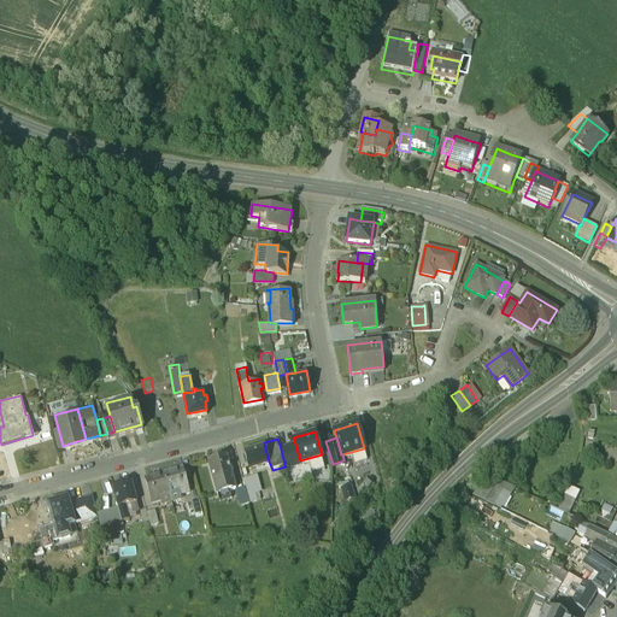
[(294,440),(280,445),(285,464),(300,460),(294,440)]
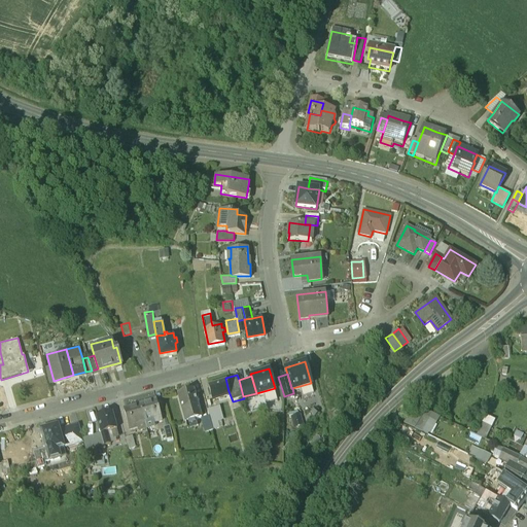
[(225,378),(208,383),(212,396),(229,391),(225,378)]
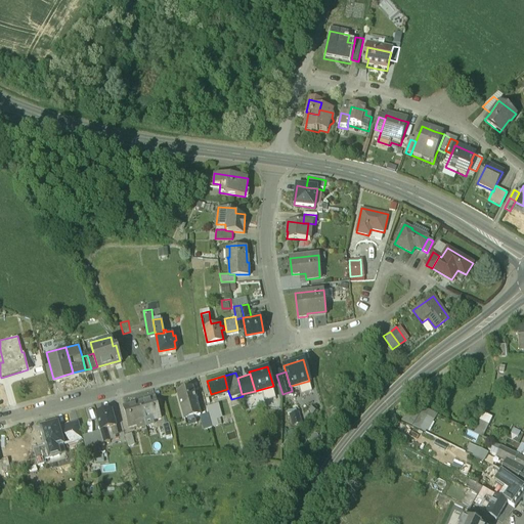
[(192,385),(176,389),(180,404),(190,401),(197,400),(192,385)]
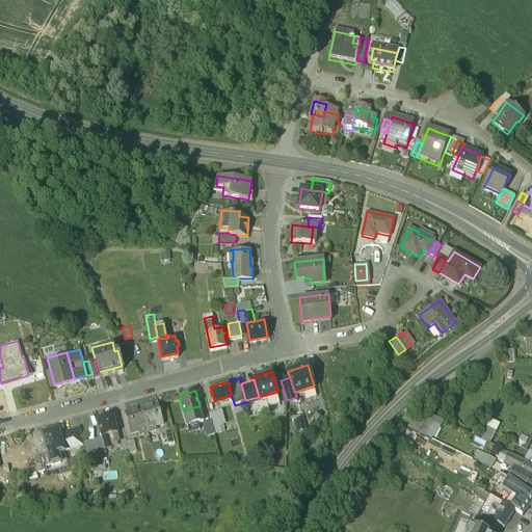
[(155,401),(140,405),(145,426),(155,424),(161,422),(155,401)]
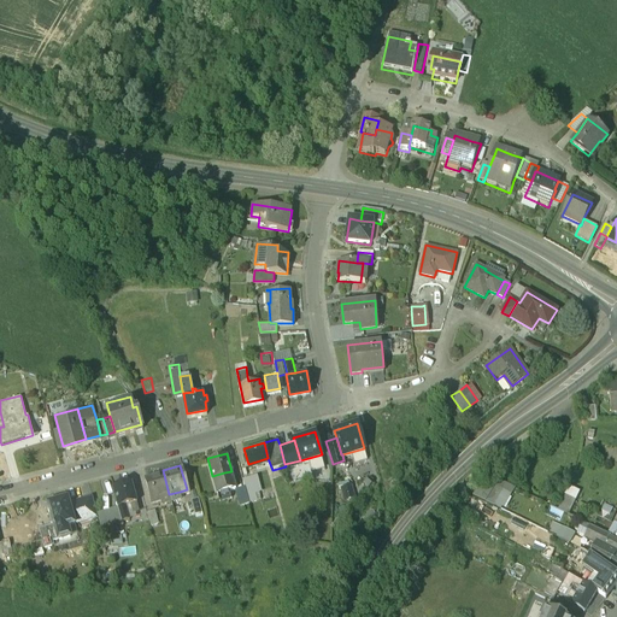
[(158,498),(169,494),(163,470),(144,476),(151,499),(158,498)]
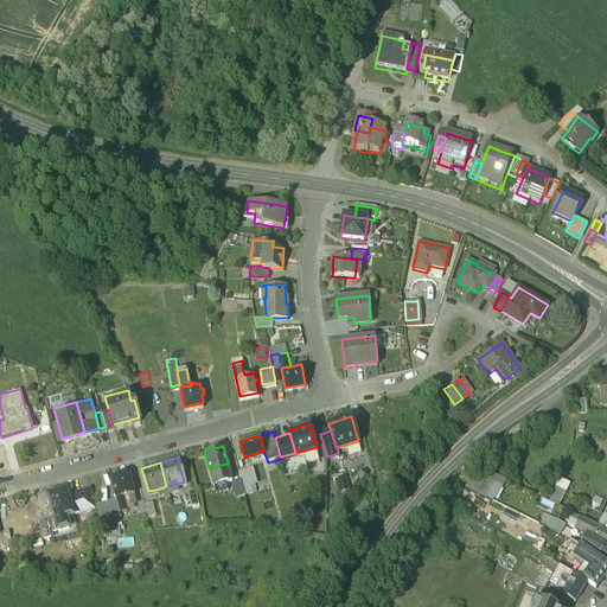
[(228,464),(221,465),(224,479),(231,477),(228,464)]
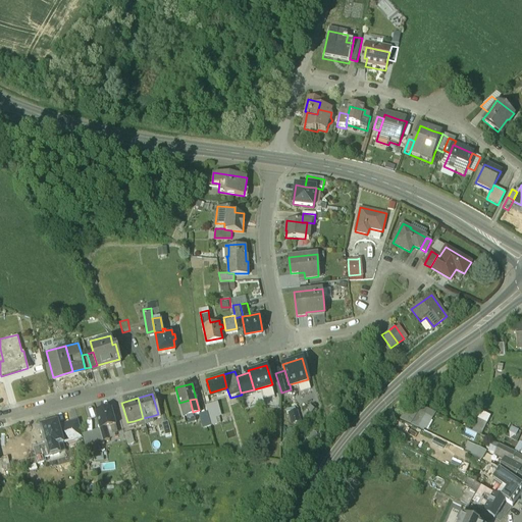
[(179,403),(184,414),(193,412),(190,400),(179,403)]
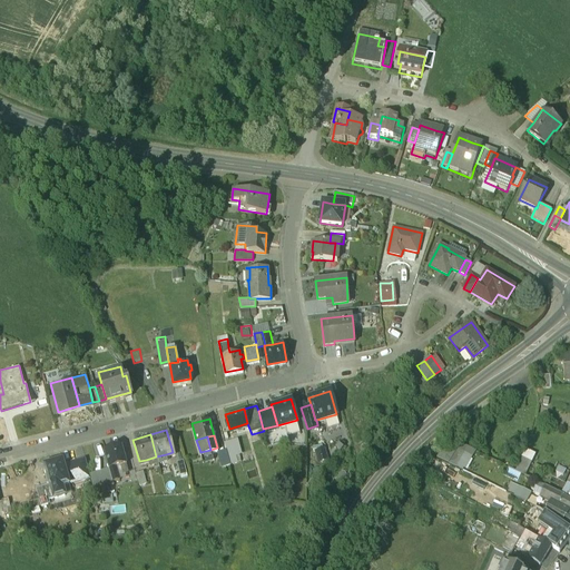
[(237,439),(224,442),(225,445),(227,453),(241,450),(237,439)]
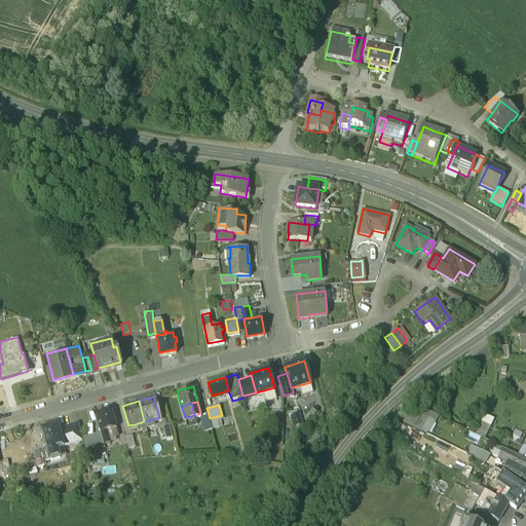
[(413,405),(406,421),(431,434),(439,418),(413,405)]
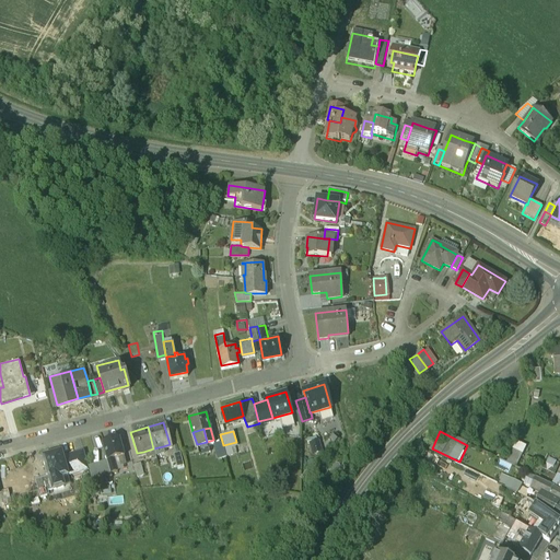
[(101,439),(106,457),(109,470),(116,468),(113,455),(123,453),(120,446),(124,445),(121,439),(119,440),(117,434),(101,439)]
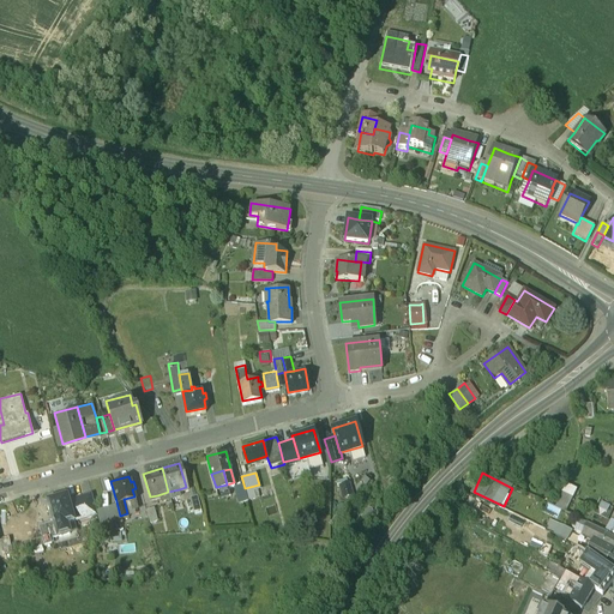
[(242,480),(234,482),(239,500),(247,498),(245,488),(242,480)]
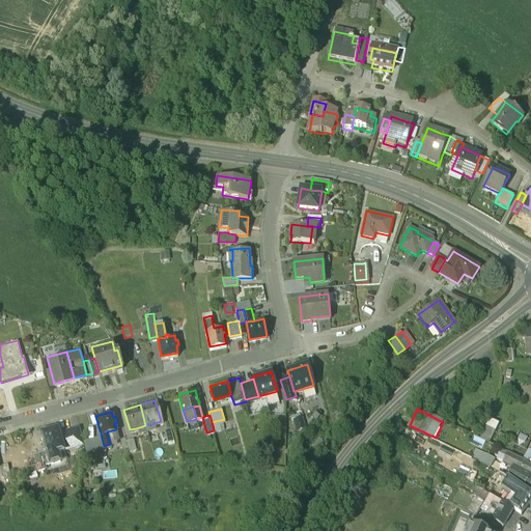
[(302,417),(294,419),(297,428),(304,426),(302,417)]
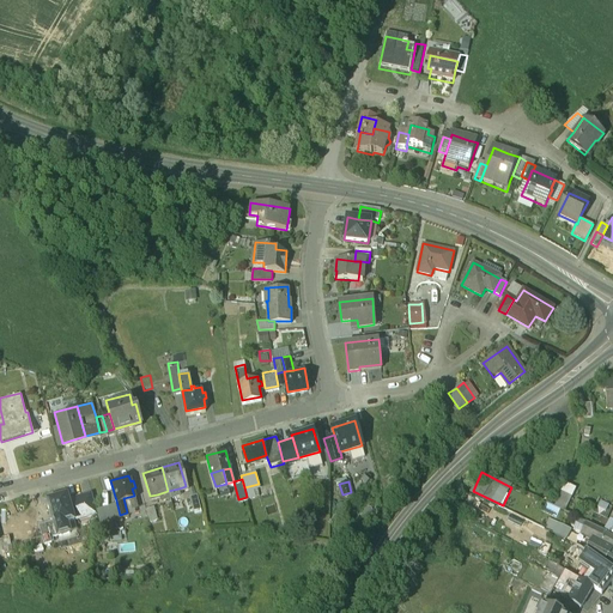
[(91,489),(66,496),(71,511),(72,517),(97,511),(96,507),(91,489)]
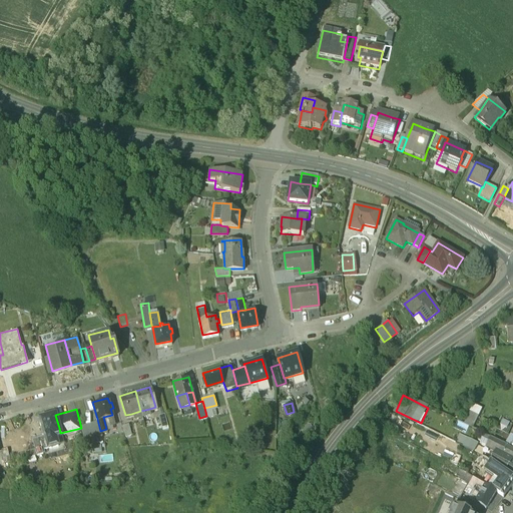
[(164,410),(158,412),(162,427),(168,425),(164,410)]
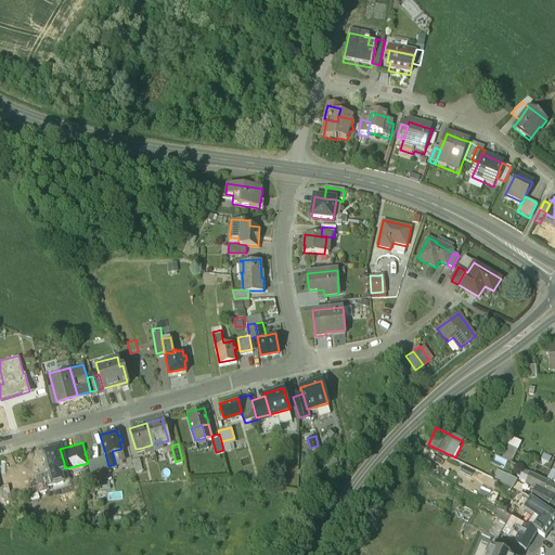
[(517,449),(508,444),(502,457),(511,462),(517,449)]
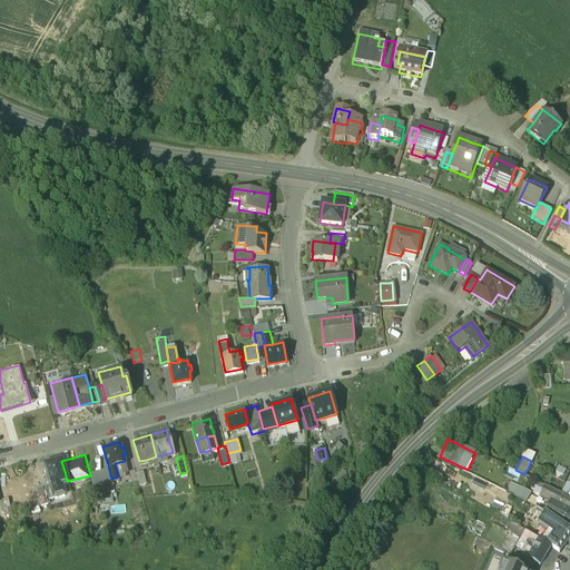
[(60,458),(43,462),(49,480),(53,494),(64,491),(59,478),(66,475),(61,461),(60,458)]
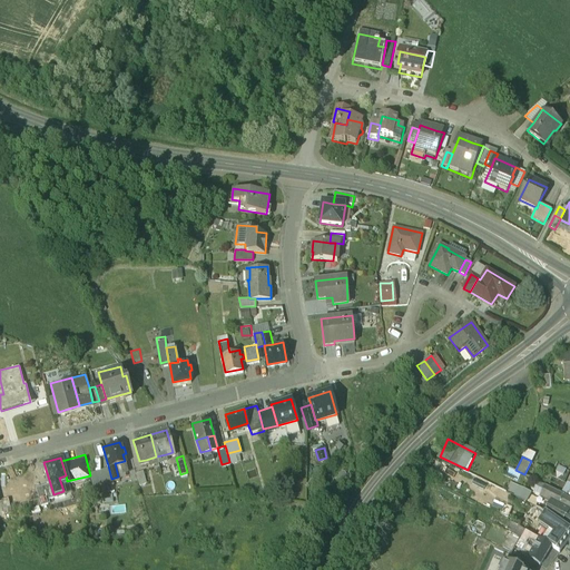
[(111,479),(108,465),(89,471),(90,475),(94,487),(112,481),(111,479)]
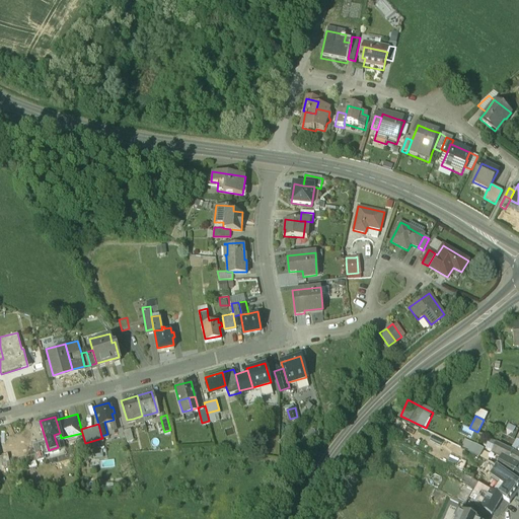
[(130,426),(123,428),(126,438),(133,436),(130,426)]
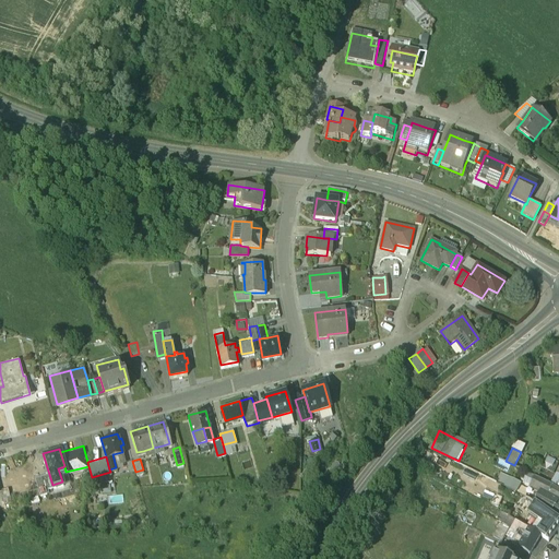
[(48,471),(39,474),(44,487),(52,485),(48,471)]
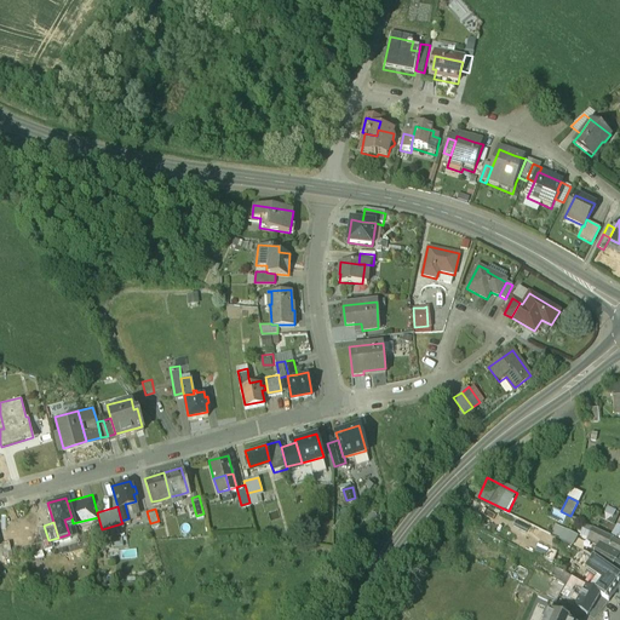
[(49,540),(44,526),(38,527),(45,549),(51,546),(49,540)]
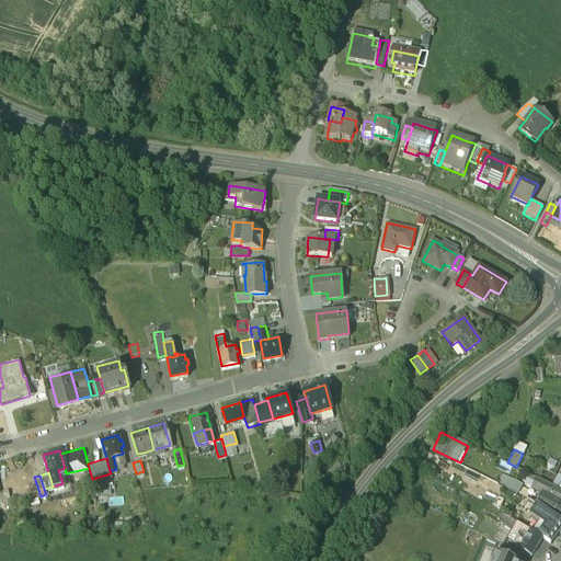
[(560,490),(558,489),(554,487),(554,485),(542,479),(538,478),(533,488),(544,493),(537,504),(552,515),(552,514),(560,519),(560,490)]
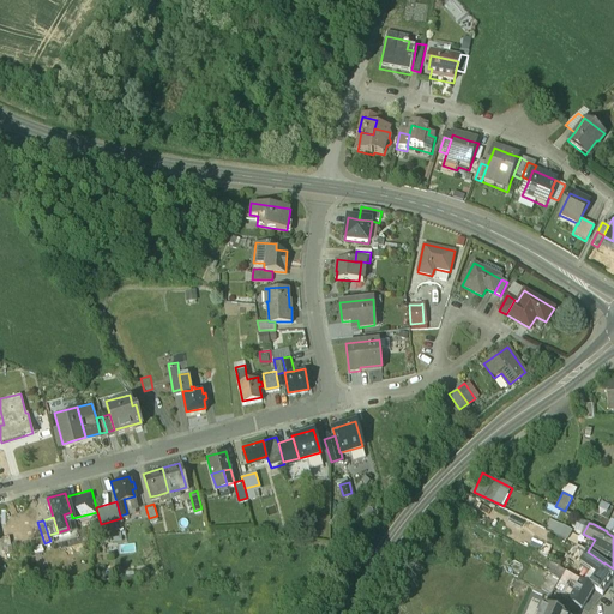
[(571,531),(558,524),(553,534),(565,540),(571,531)]
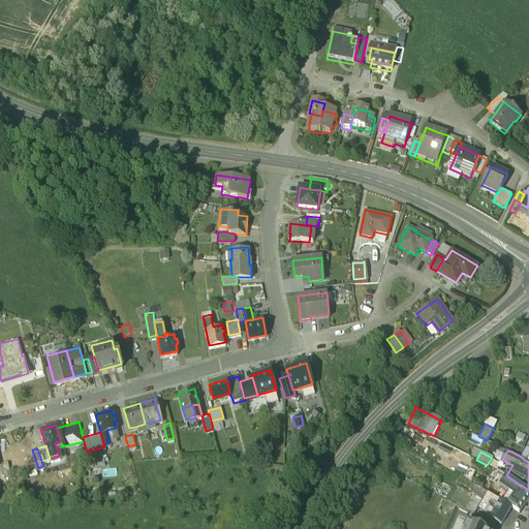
[(96,456),(97,463),(109,461),(107,455),(96,456)]
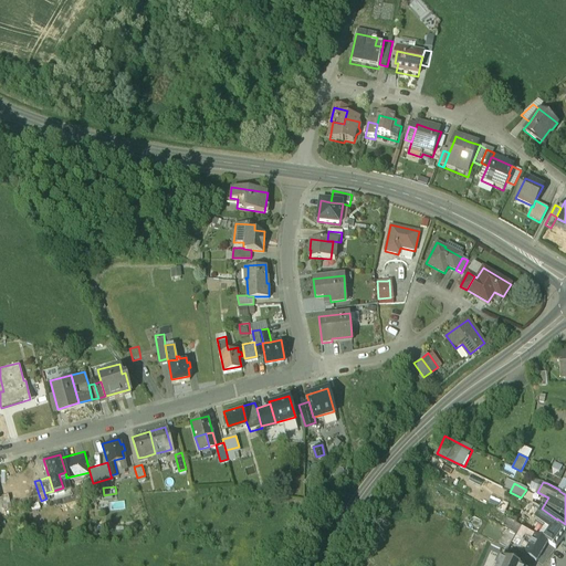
[(8,493),(0,494),(0,498),(2,509),(11,506),(8,493)]
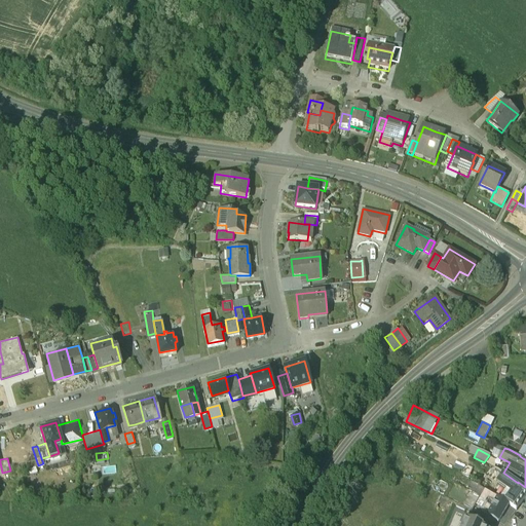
[(497,468),(494,466),(489,474),(498,481),(503,473),(497,468)]
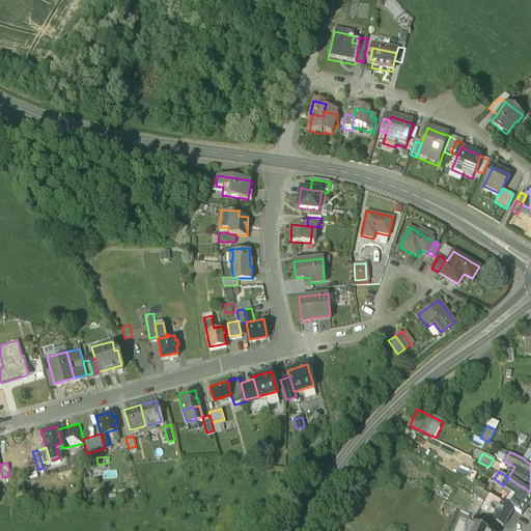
[(530,494),(523,487),(508,477),(503,485),(516,496),(510,504),(513,506),(521,511),(530,498),(530,494)]
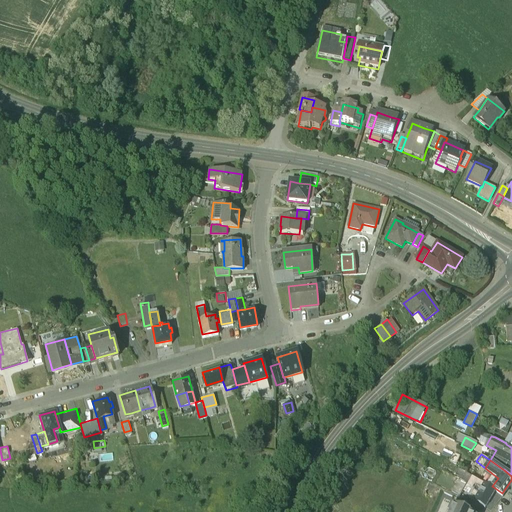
[(481,480),(472,474),(467,482),(466,482),(475,488),(476,485),(478,486),(481,480)]
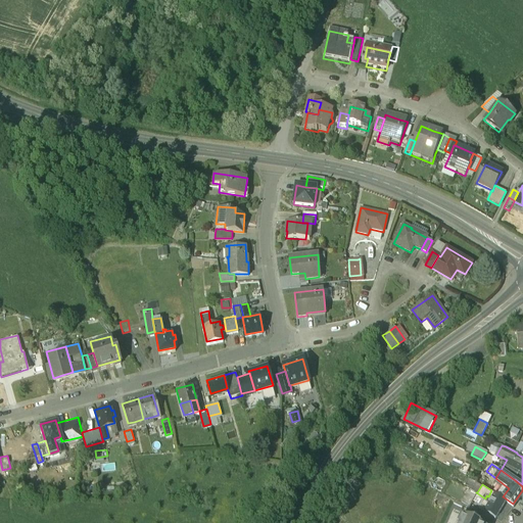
[(477,492),(466,486),(458,501),(468,507),(476,492),(477,492)]
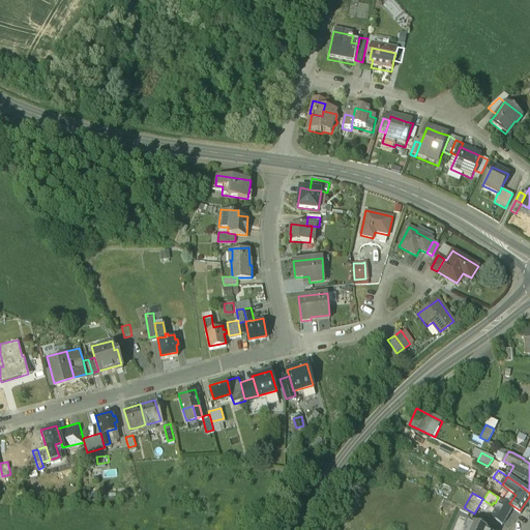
[(509,503),(498,497),(495,503),(493,502),(492,505),(487,512),(492,516),(492,517),(501,523),(512,505),(509,503)]
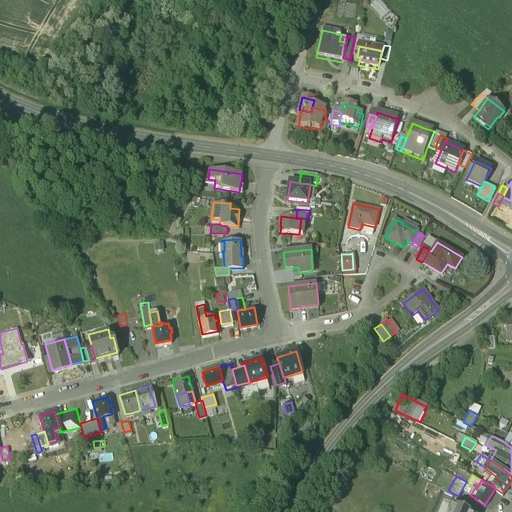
[(465,509),(452,503),(448,511),(469,511),(465,509)]
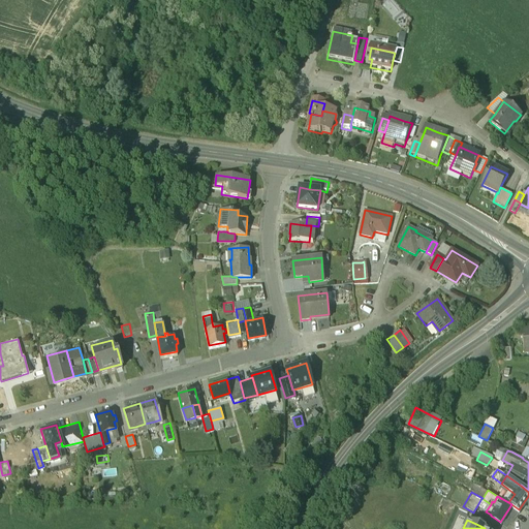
[(493,528),(495,527),(484,520),(480,526),(485,528),(493,528)]
